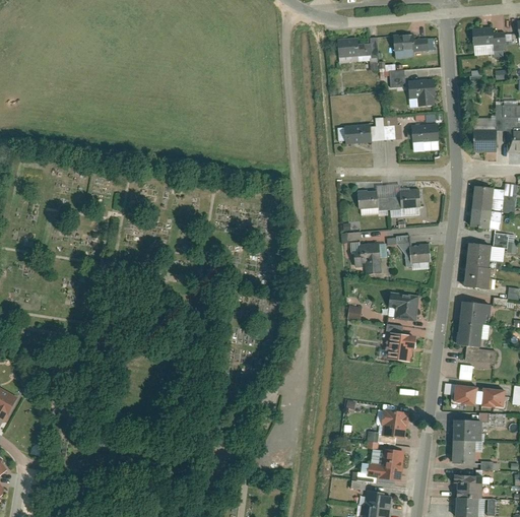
[(493,25),(471,27),(473,45),(494,44),(493,25)]
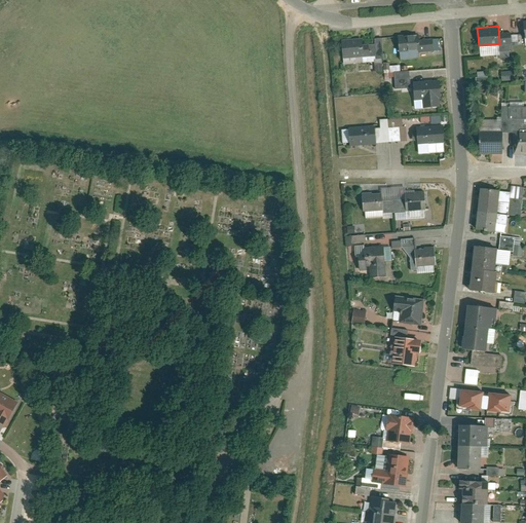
[(419,33),(397,35),(399,53),(421,52),(419,33)]
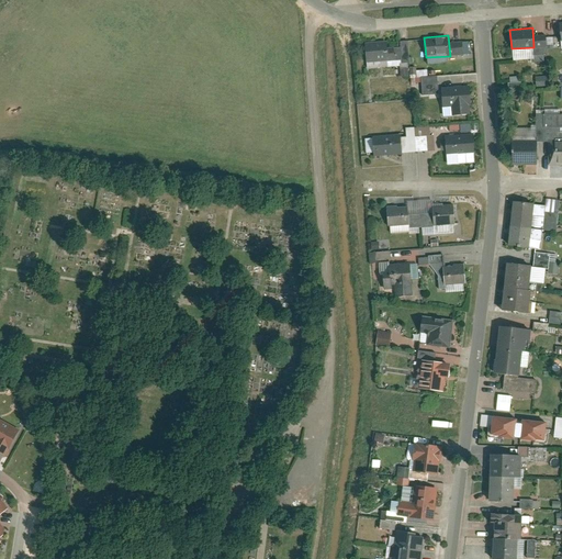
[(390,40),(363,42),(366,63),(392,59),(390,40)]
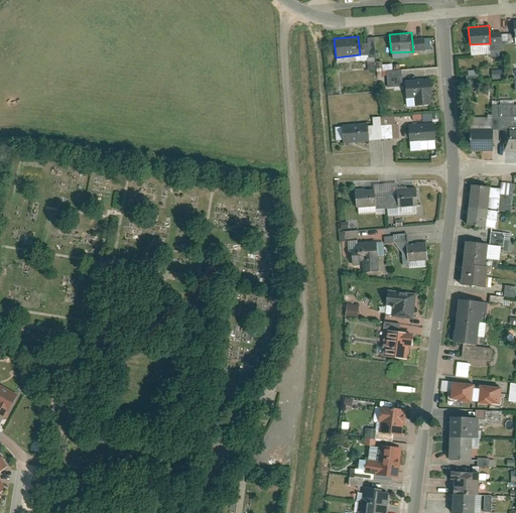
[(387,85),(402,84),(401,67),(392,68),(391,61),(383,62),(383,68),(386,68),(387,85)]
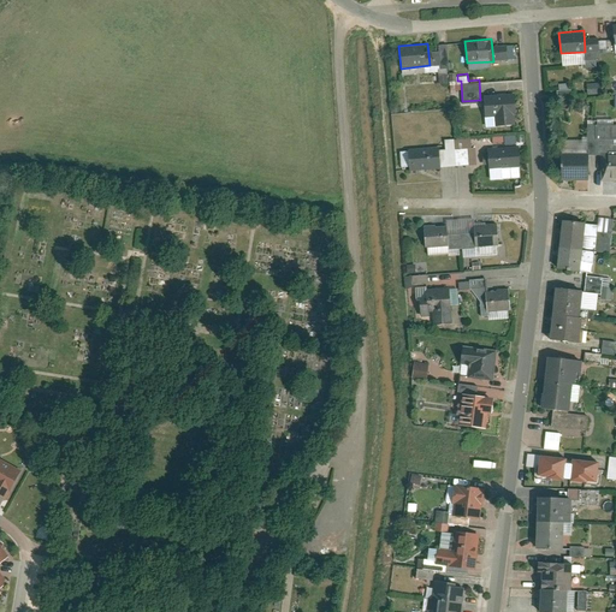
[(516,93),(484,94),(485,114),(493,113),(517,113),(516,93)]
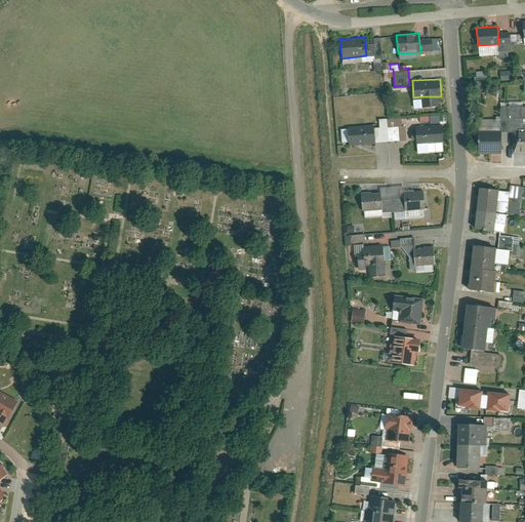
[(441,107),(441,96),(420,96),(421,107),(441,107)]
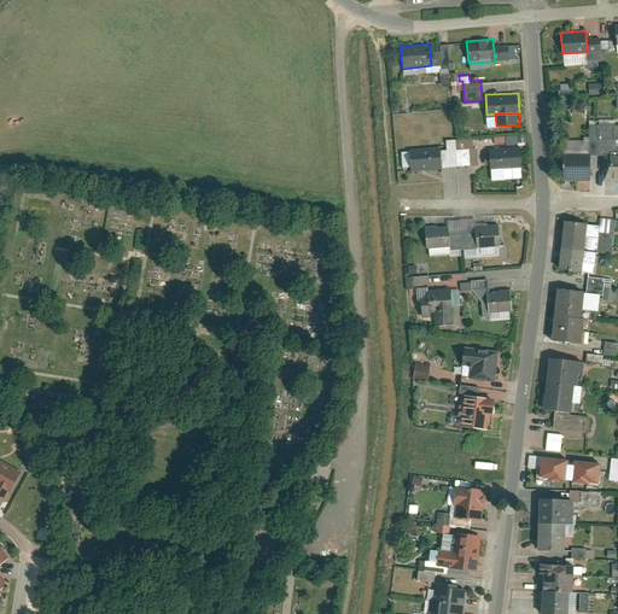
[(441,147),(409,148),(410,170),(442,169),(441,147)]
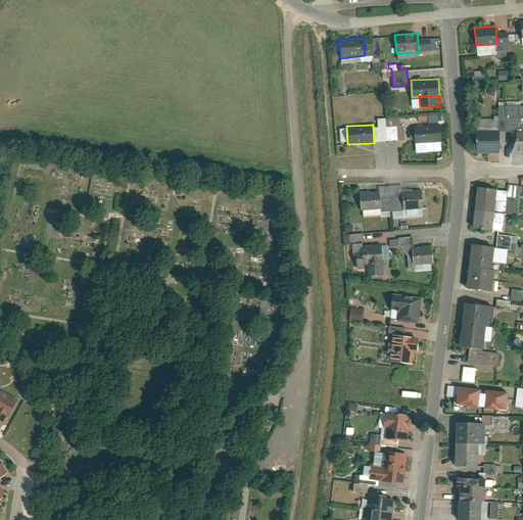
[(441,127),(416,128),(416,145),(442,143),(441,127)]
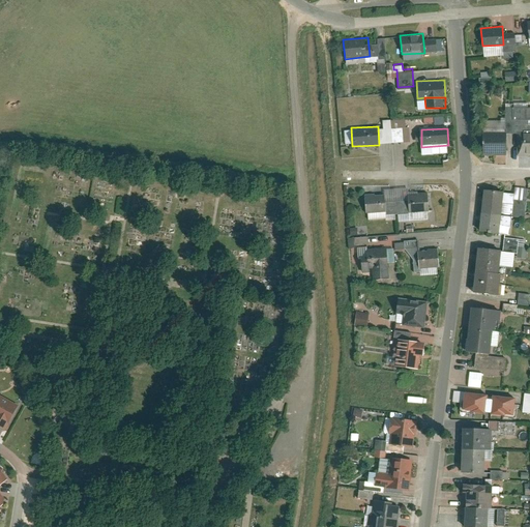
[(529,130),(518,132),(518,154),(529,153),(529,130)]
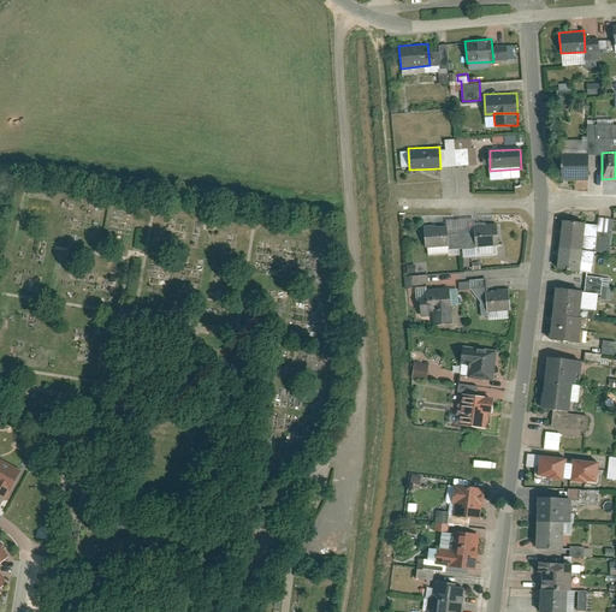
[(587,153),(562,153),(562,178),(587,179),(587,153)]
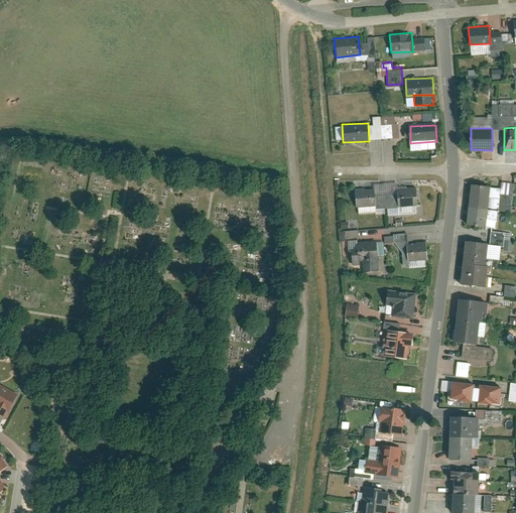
[(491,186),(471,185),(468,225),(488,227),(491,186)]
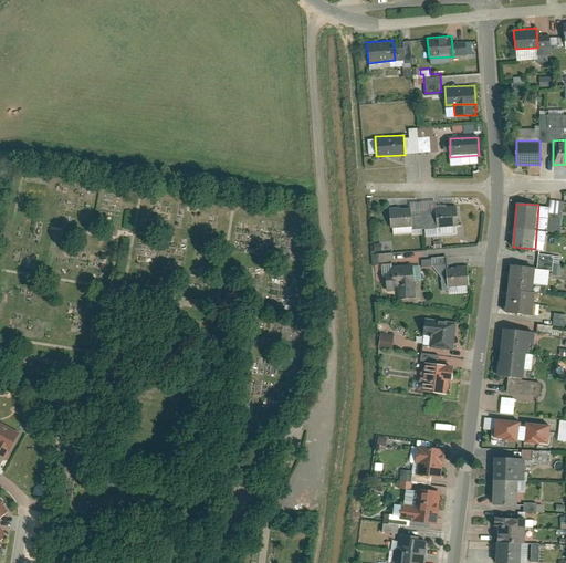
[(460,205),(435,207),(436,227),(461,225),(460,205)]
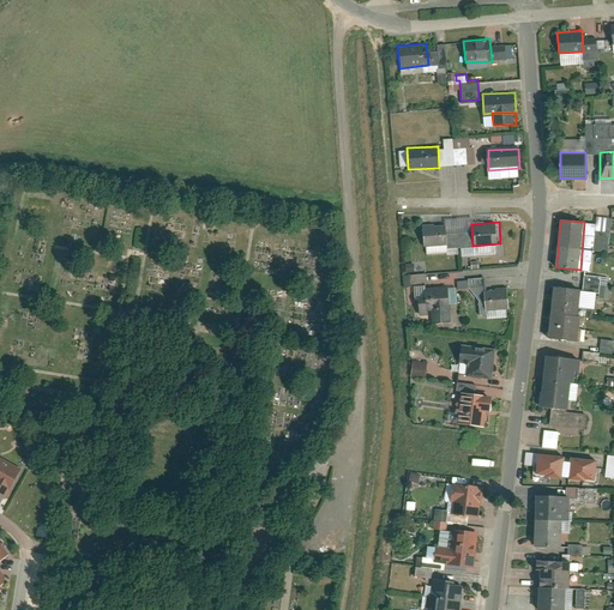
[(446,227),(421,228),(422,248),(447,246),(446,227)]
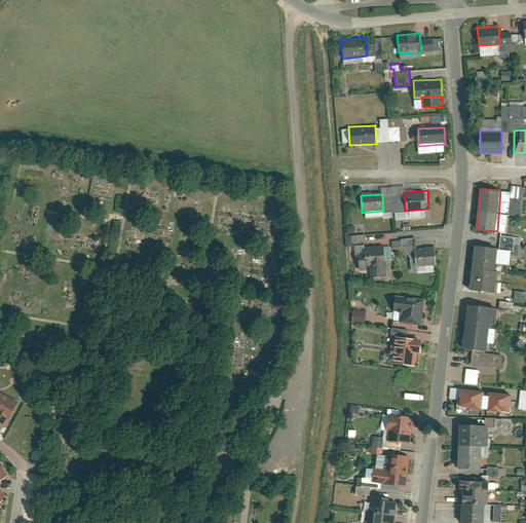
[(346,241),(366,240),(366,232),(345,233),(346,241)]
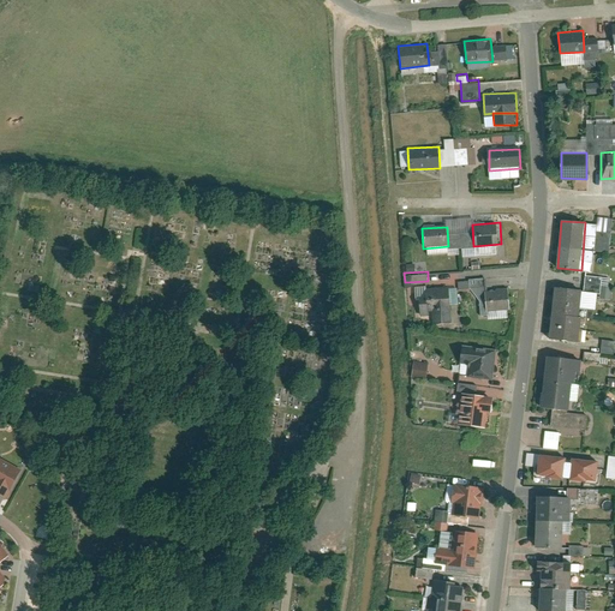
[(434,319),(454,318),(451,279),(430,280),(434,319)]
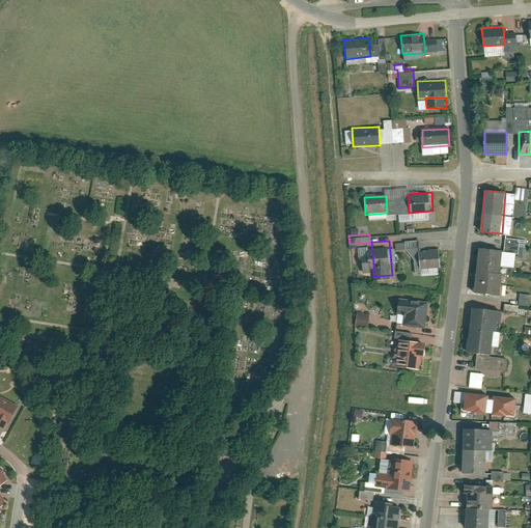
[(502,250),(478,248),(474,294),(498,297),(502,250)]
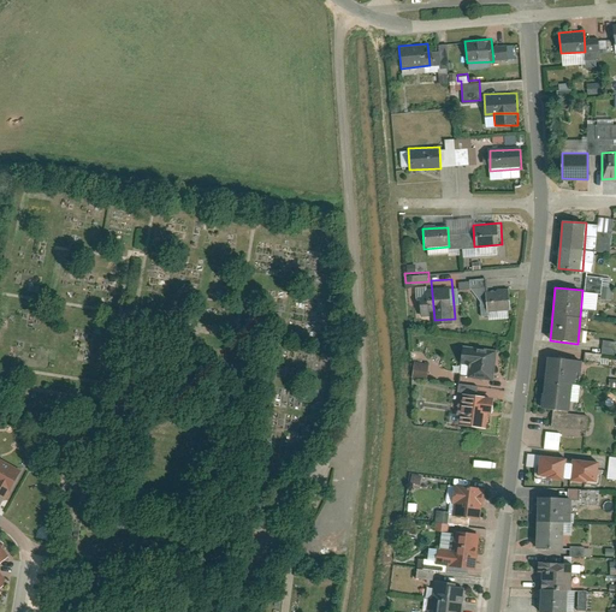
[(509,290),(485,291),(486,310),(510,309),(509,290)]
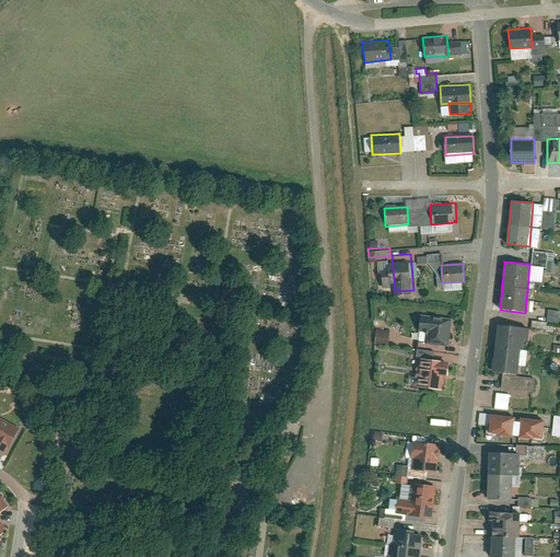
[(559,321),(559,309),(559,308),(548,306),(547,320),(559,321)]
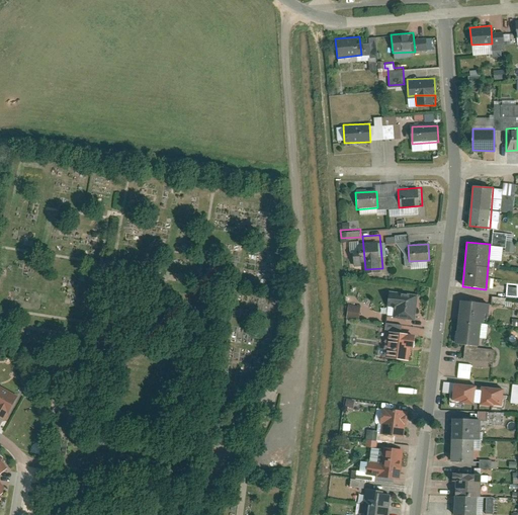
[(421,289),(387,286),(386,304),(397,304),(396,317),(418,318),(421,289)]
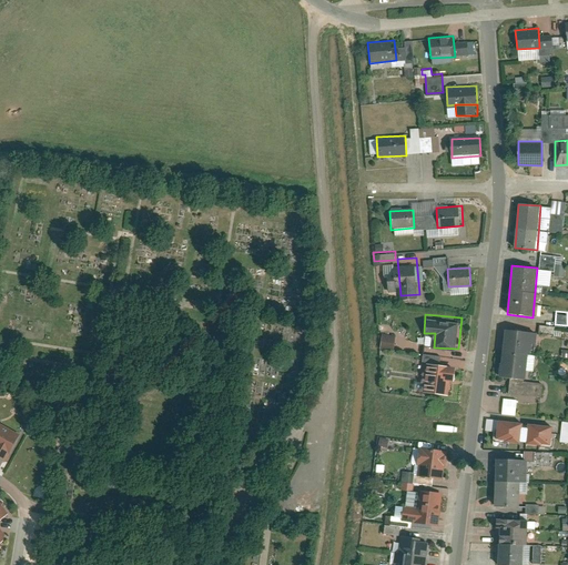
[(396,345),(398,332),(384,330),(383,343),(396,345)]
